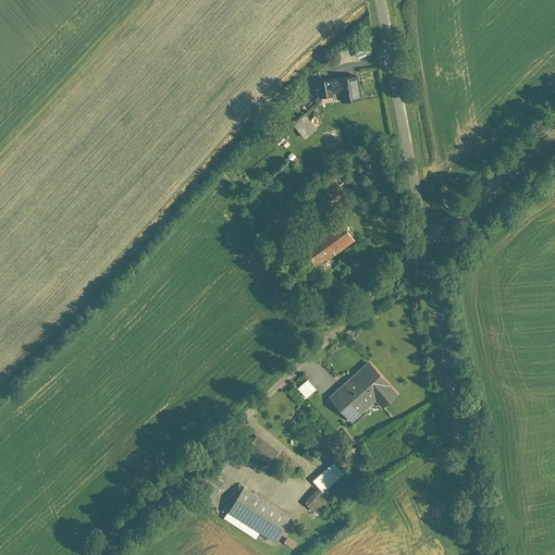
[(338,97),(341,106),(362,102),(358,73),(319,78),(322,99),(338,97)]
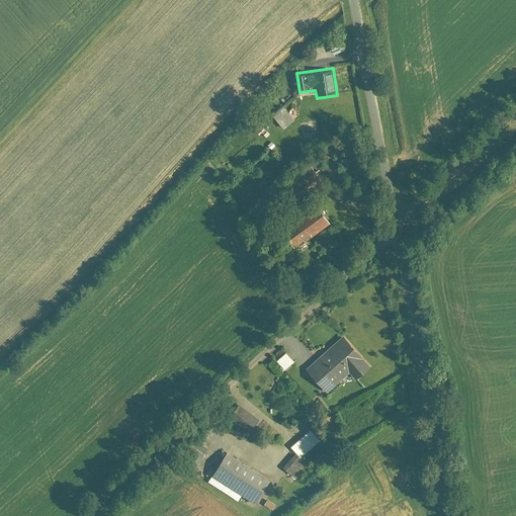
[(270,115),(282,131),(295,120),(282,105),(270,115)]
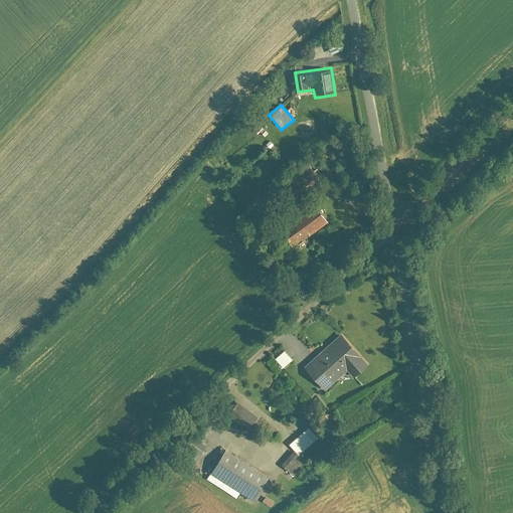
[(267,192),(278,209),(318,183),(306,166),(267,192)]
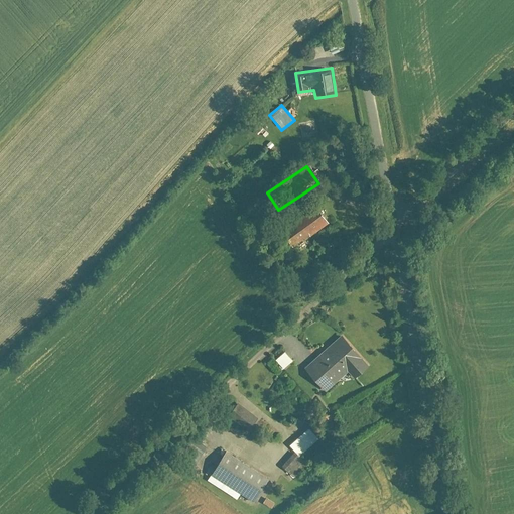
[(282,231),(295,251),(326,230),(312,210),(282,231)]
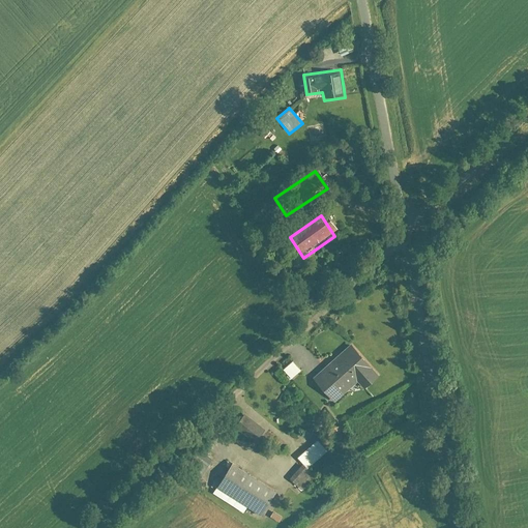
[(253,225),(263,241),(276,233),(267,216),(253,225)]
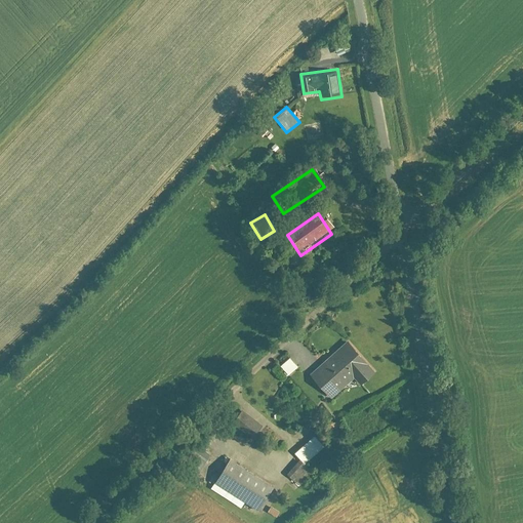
[(360,386),(375,372),(346,340),(309,374),(331,399),(354,378),(360,386)]
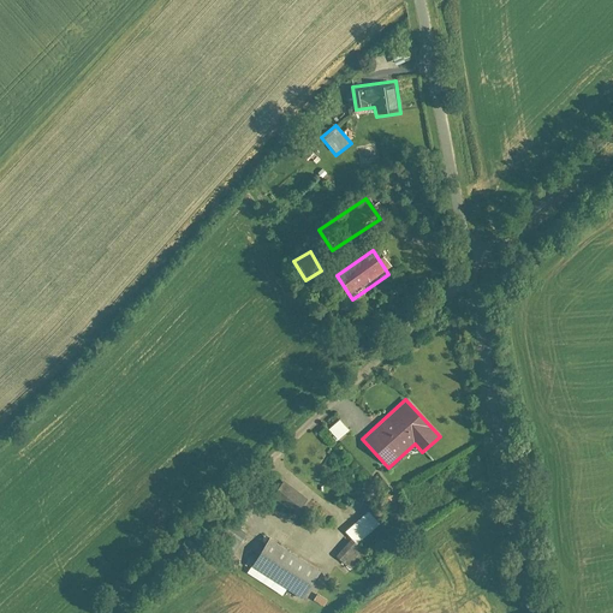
[(327,430),(334,439),(346,429),(339,420),(327,430)]
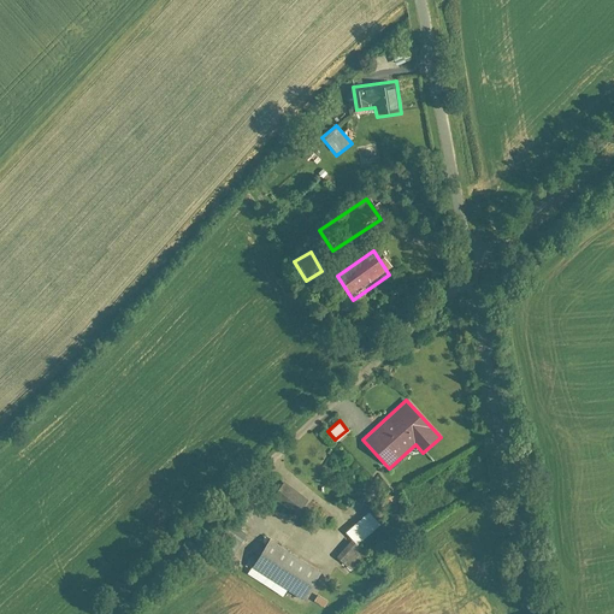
[(282,474),(267,496),(295,514),(310,493),(282,474)]
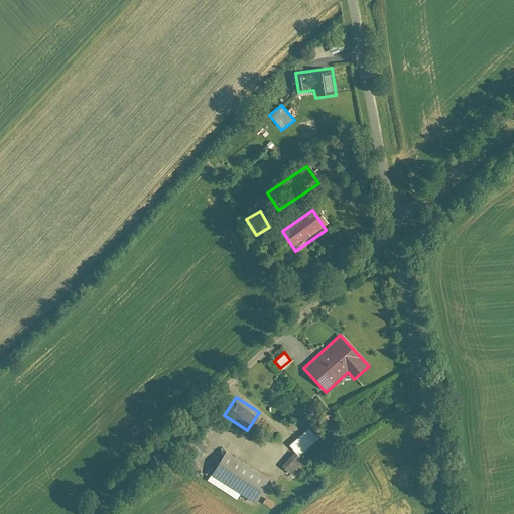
[(333,414),(325,415),(327,425),(334,424),(333,414)]
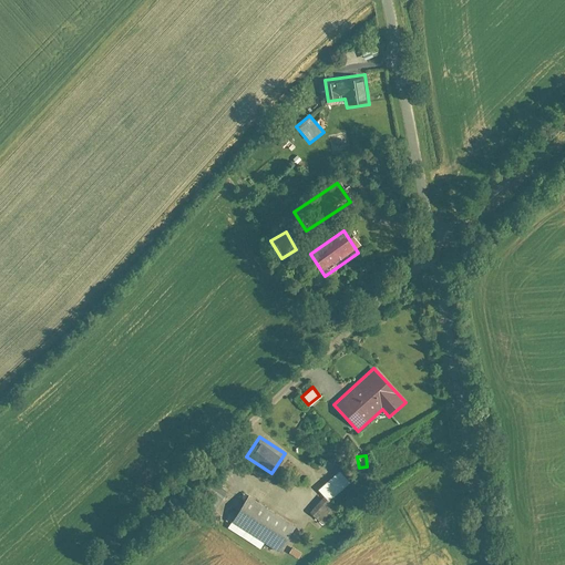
[(339,469),(318,488),(328,499),(349,480),(339,469)]
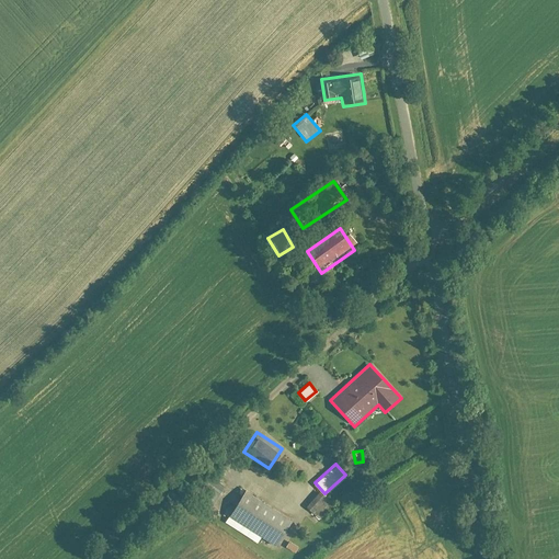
[(202,492),(215,500),(224,485),(212,477),(202,492)]
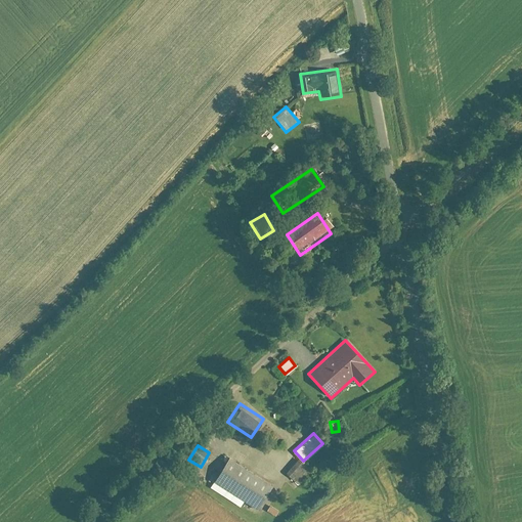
[(228,460),(214,483),(258,511),(273,487),(228,460)]
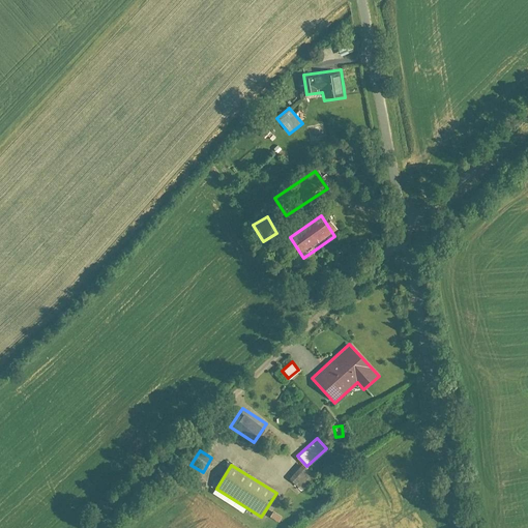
[(301,467),(289,482),(303,494),(316,477),(301,467)]
